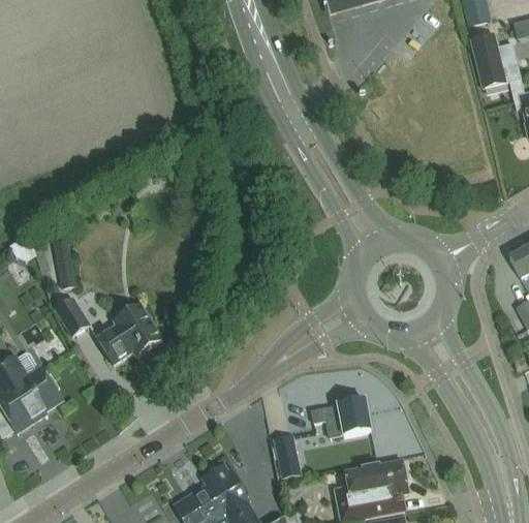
[(327,0),(330,10),(367,0),(327,0)]
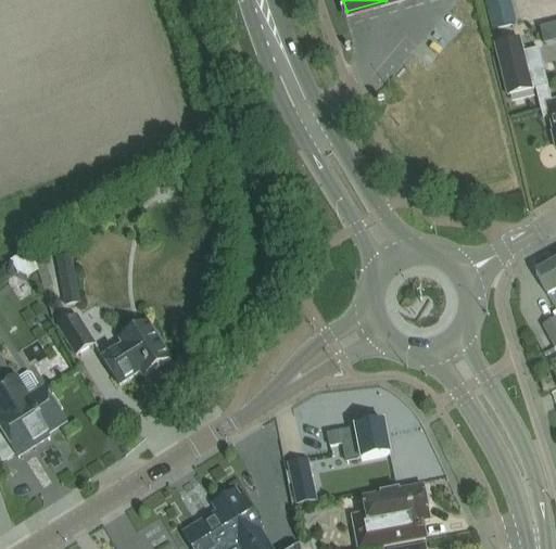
[(505,0),(507,16),(528,13),(526,0),(505,0)]
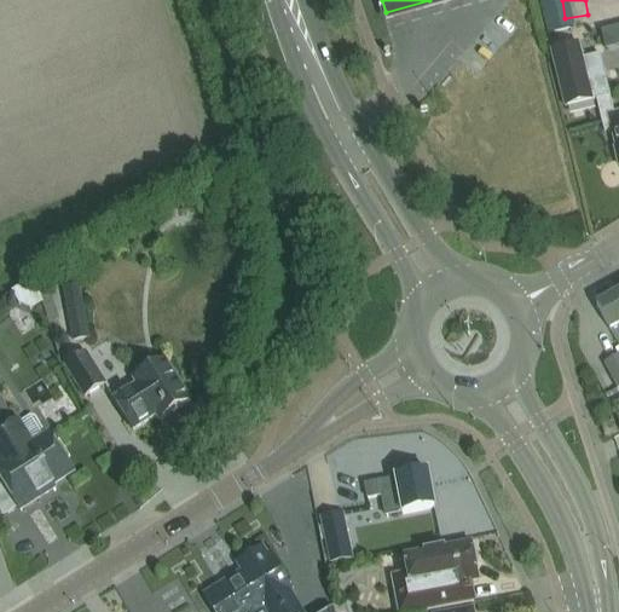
[(596,94),(611,91),(600,48),(582,53),(578,39),(576,40),(551,45),(566,102),(596,94)]
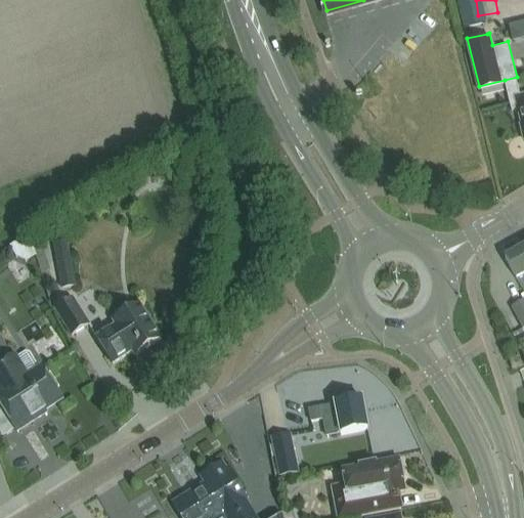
[(523,92),(520,93),(517,77),(505,80),(511,105),(518,104),(522,120),(520,120),(523,135),(523,92)]
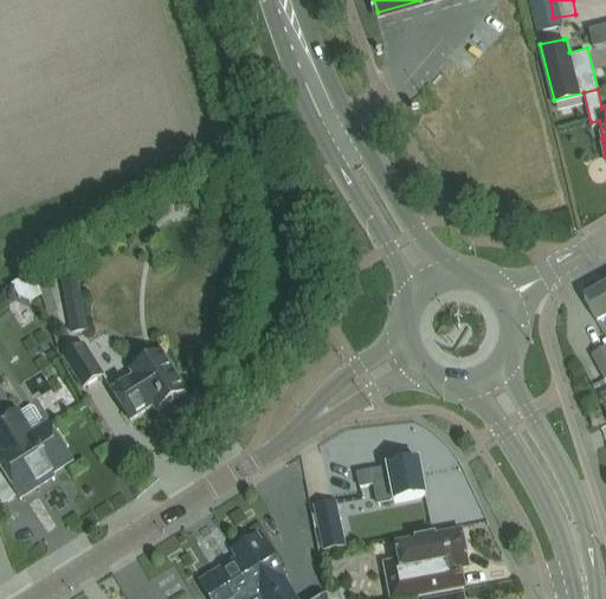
[(211,175),(205,191),(219,197),(225,182),(211,175)]
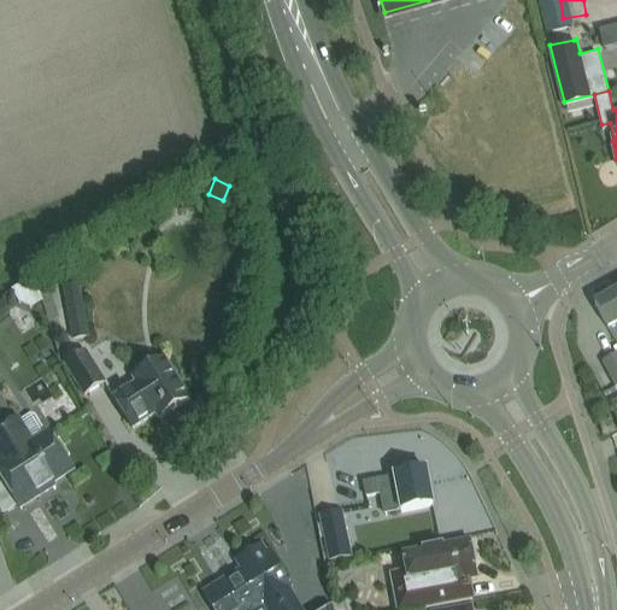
[(63,281),(72,335),(89,330),(80,277),(63,281)]
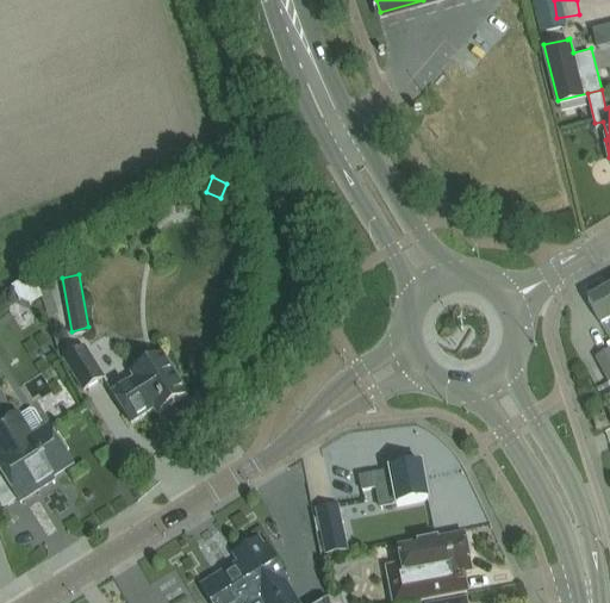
[(48,281),(39,284),(47,311),(56,309),(48,281)]
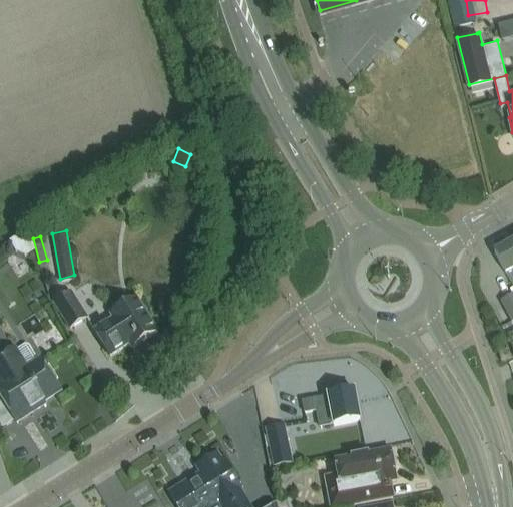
[(512,237),(495,248),(512,281),(512,237)]
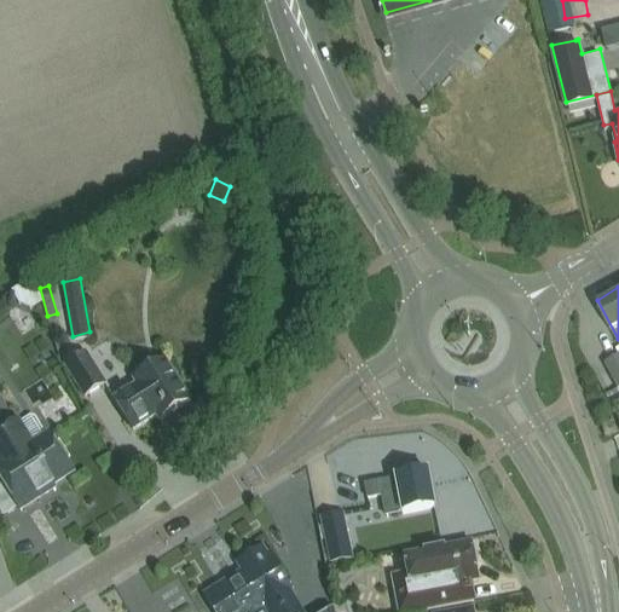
[(85,392),(105,379),(86,348),(65,361),(85,392)]
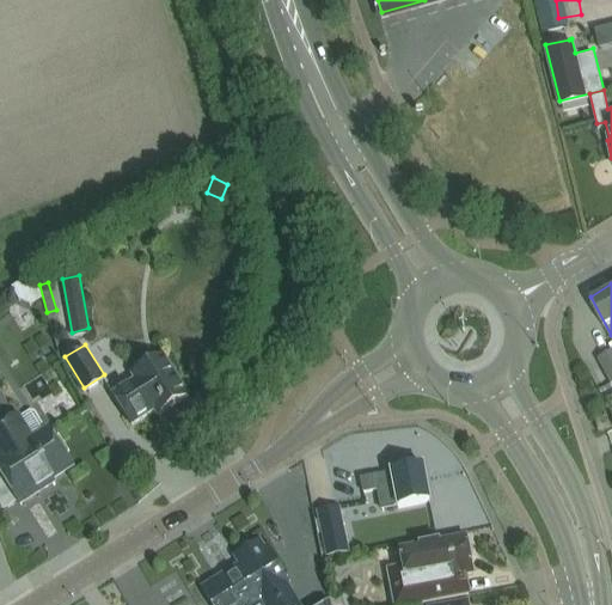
[(611,344),(598,353),(611,378),(611,344)]
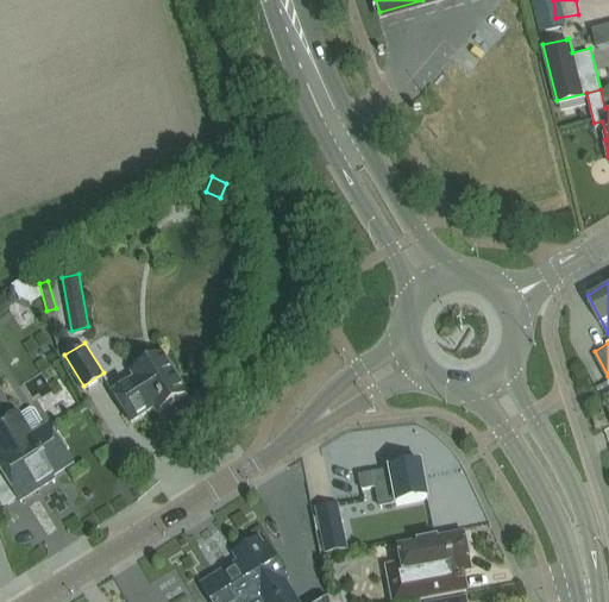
[(135,374),(111,388),(131,419),(154,405),(156,409),(188,389),(162,349),(131,369),(135,374)]
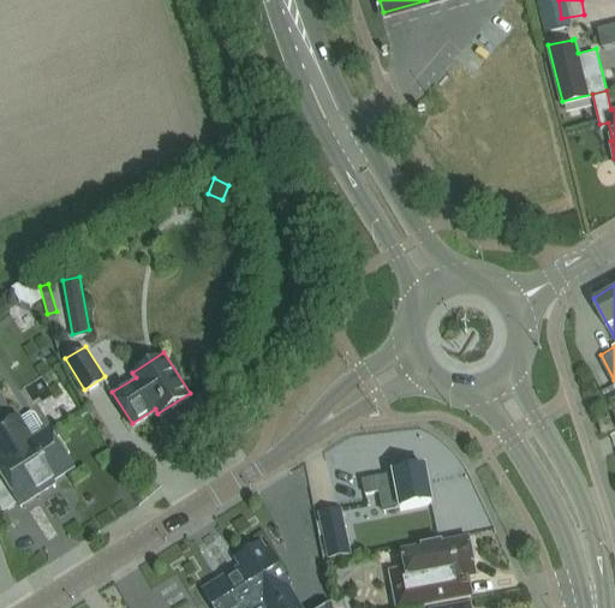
[(49,424),(63,417),(51,395),(37,403),(49,424)]
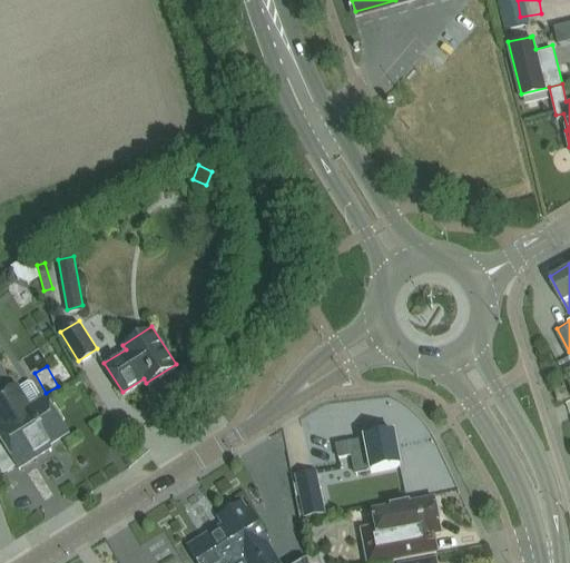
[(46,395),(43,397),(32,378),(28,378),(17,385),(16,383),(0,392),(0,435),(19,465),(20,464),(19,463),(37,452),(35,450),(67,430),(46,395)]
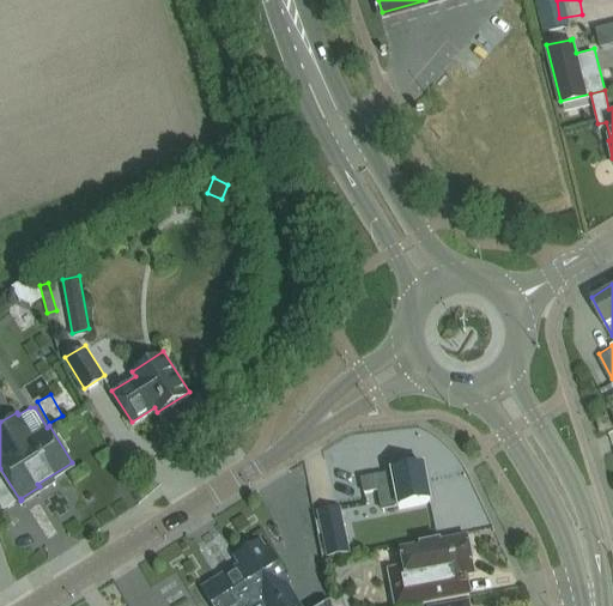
[(611,423),(607,411),(595,416),(599,426),(611,423)]
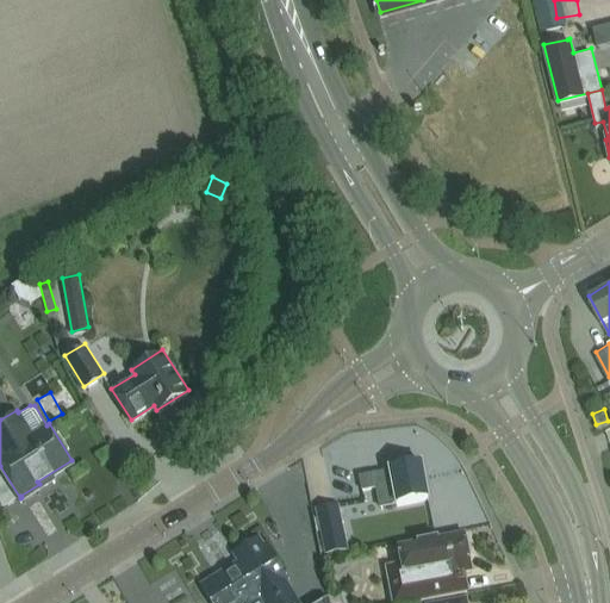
[(428,495),(422,459),(359,472),(362,486),(392,480),(396,501),(428,495)]
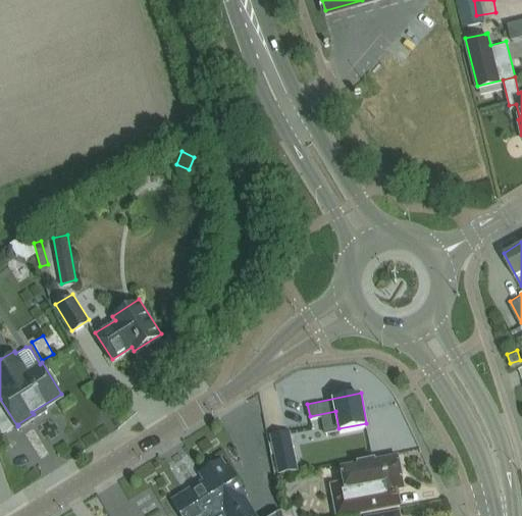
[(296,466),(293,449),(289,428),(270,431),(277,469),(296,466)]
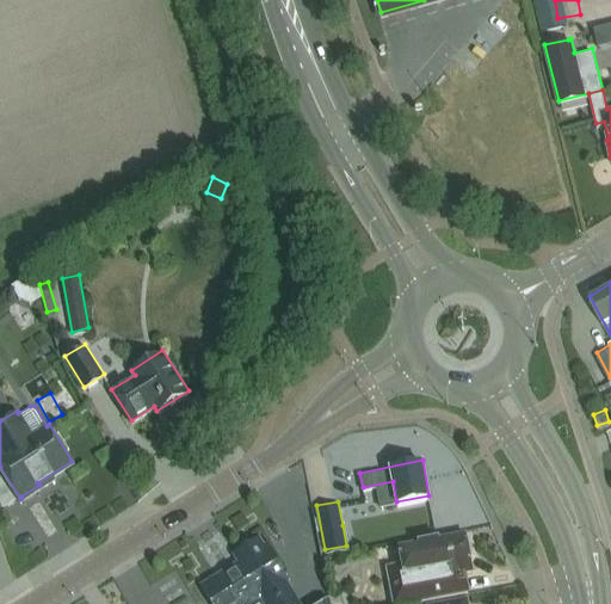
[(471,567),(470,564),(467,564),(466,556),(469,555),(468,550),(473,546),(473,540),(469,536),(464,534),(464,531),(399,544),(401,559),(386,561),(394,603),(468,590),(464,568),(471,567)]
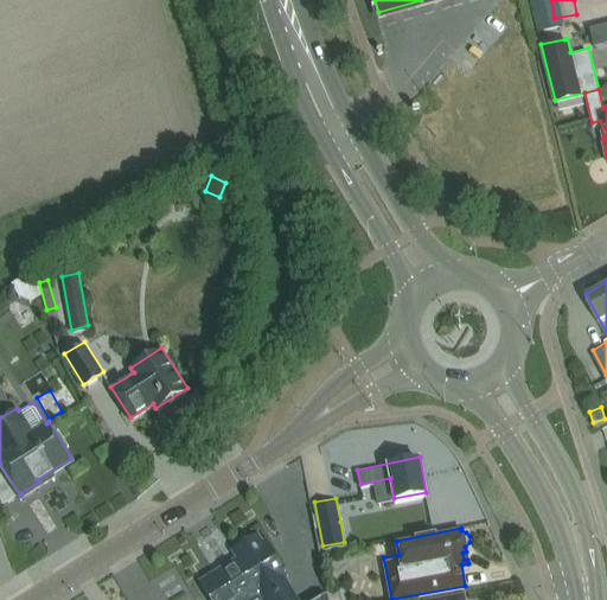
[(299,599),(283,574),(285,573),(264,538),(262,540),(257,533),(232,547),(238,555),(234,559),(236,561),(223,569),(221,566),(200,579),(213,599),(299,599)]
